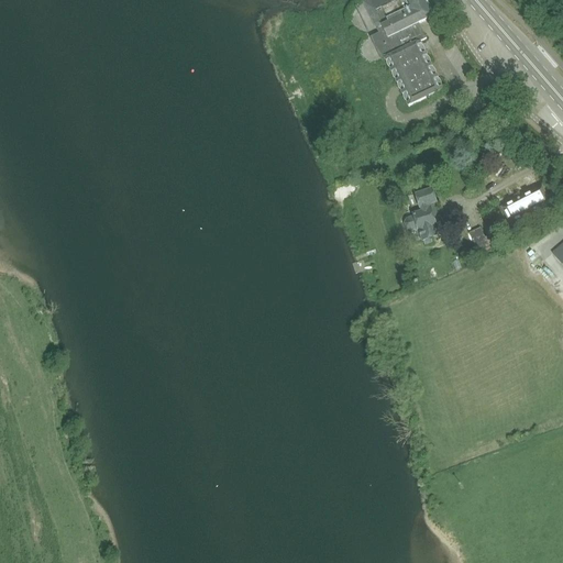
[(412,106),(434,95),(442,91),(419,43),(427,40),(420,24),(427,20),(429,25),(435,22),(433,17),(434,17),(426,0),(371,0),(364,3),(379,34),(371,37),(383,62),(389,58),(412,106)]
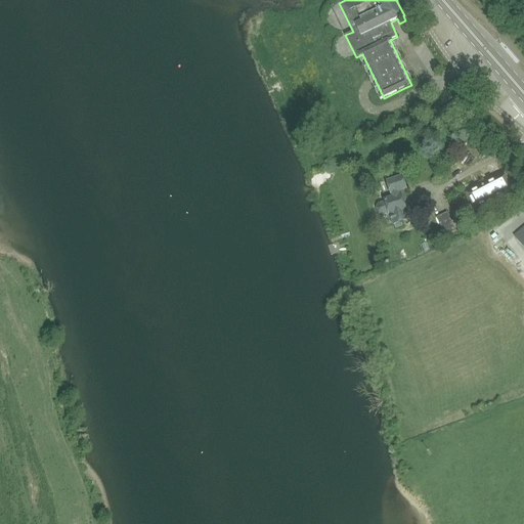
[(403,178),(393,181),(388,182),(393,199),(380,204),(377,208),(378,213),(383,216),(390,213),(393,224),(408,219),(405,209),(406,209),(403,201),(407,200),(404,189),(406,188),(403,178)]
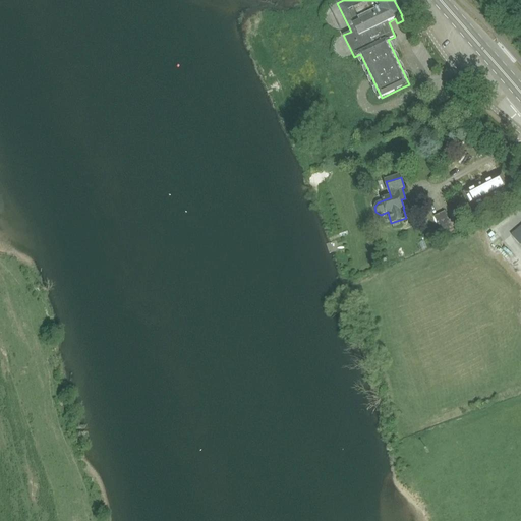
[(466,193),(473,208),(503,192),(496,178),(466,193)]
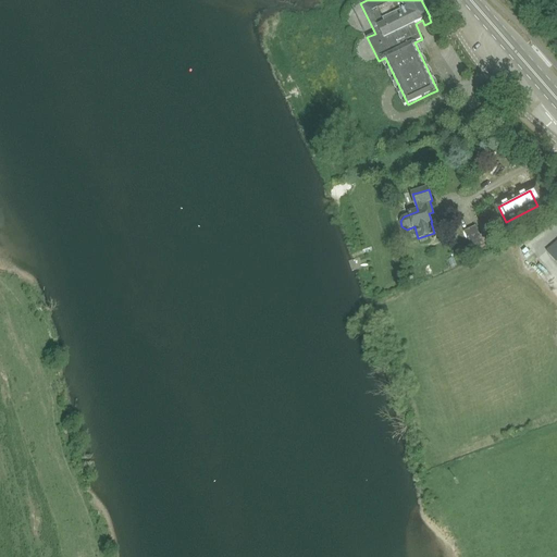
[(475,226),(465,231),(474,255),(495,246),(489,232),(480,235),(475,226)]
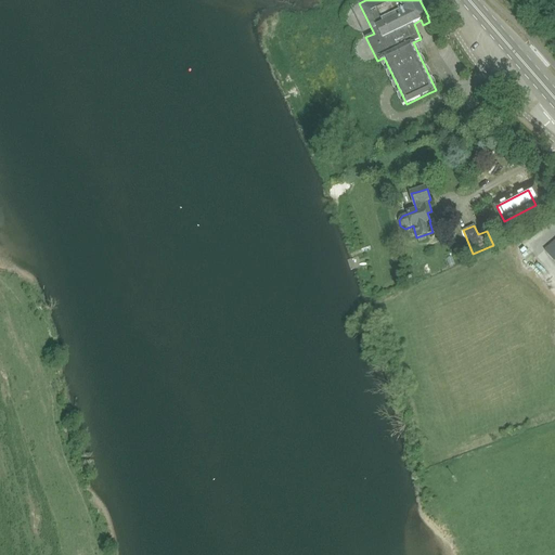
[(554,240),(544,249),(554,261),(554,240)]
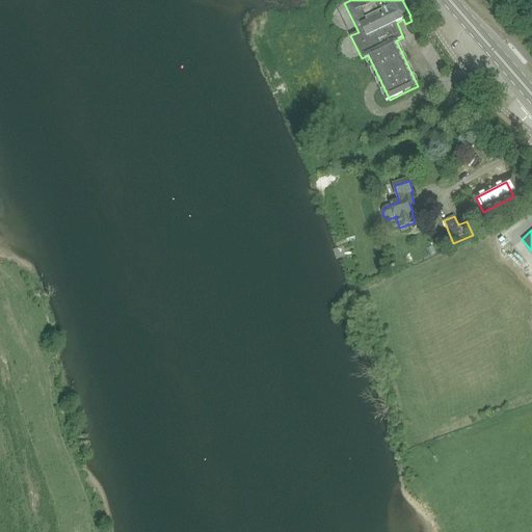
[(502,274),(499,277),(510,289),(513,286),(502,274)]
